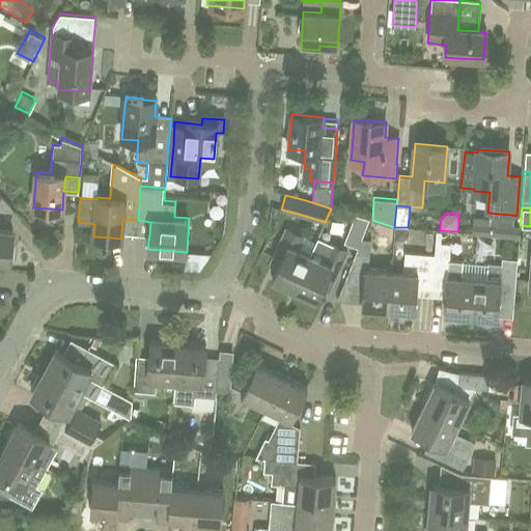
[(369,219),(355,215),(343,243),(358,248),(362,235),(369,219)]
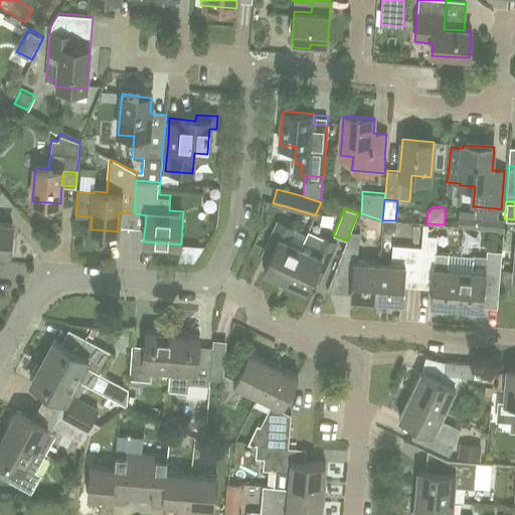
[(458,210),(458,225),(464,225),(504,228),(504,218),(476,216),(477,212),(458,210)]
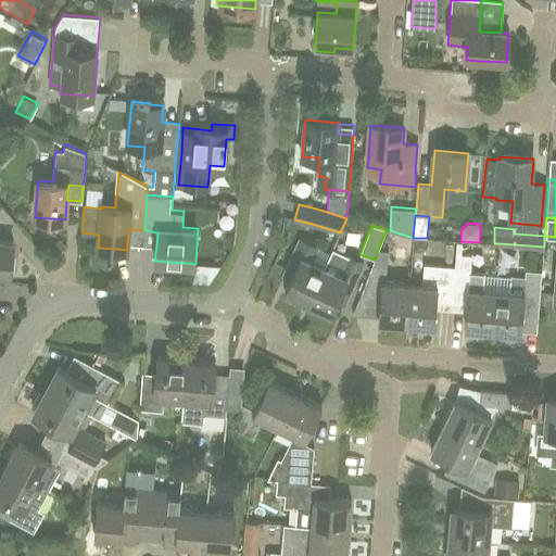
[(128,229),(127,243),(156,245),(158,232),(144,230),(128,229)]
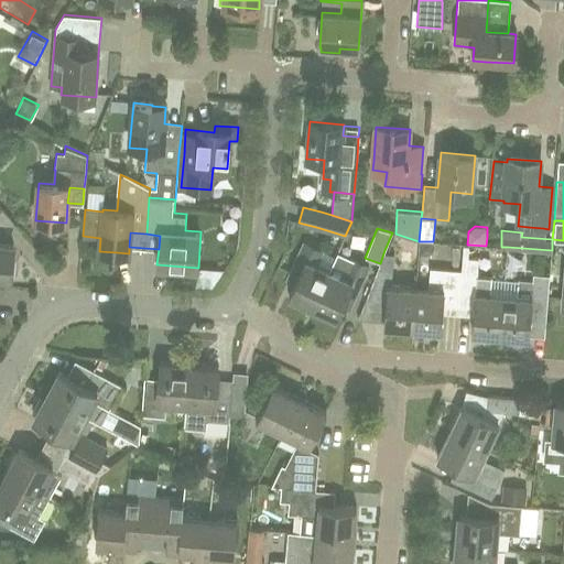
[(294,280),(288,294),(312,306),(336,253),(305,239),(297,258),(291,272),(288,277),(294,280)]
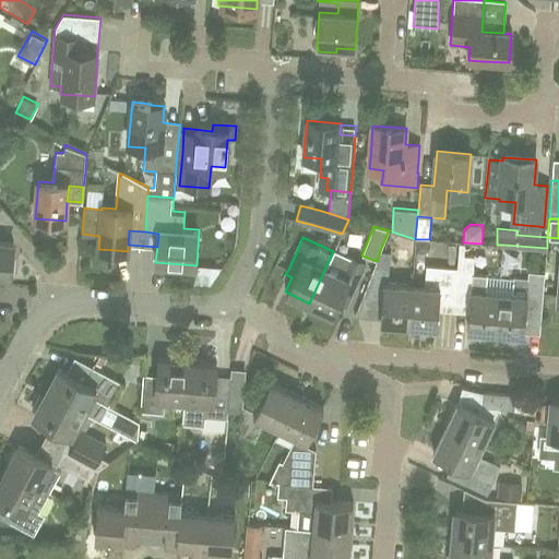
[(474,256),(464,256),(465,242),(463,242),(461,242),(460,241),(458,269),(453,310),(468,311),(467,330),(470,331),(468,334),(471,337),(485,339),(487,336),(487,332),(496,333),(501,276),(473,274),(474,256)]
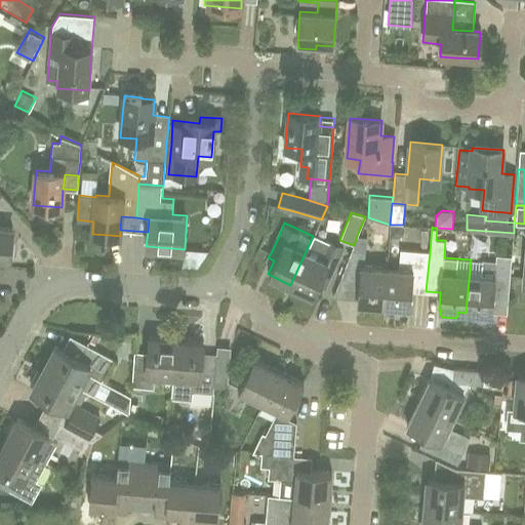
[(0,259),(8,260),(11,230),(0,228),(0,259)]
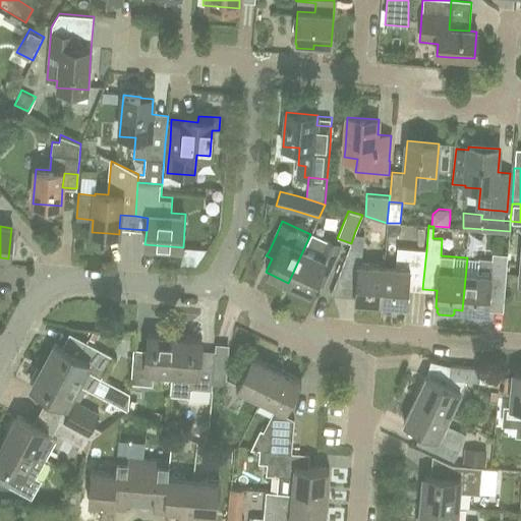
[(381,303),(384,267),(361,265),(364,232),(355,231),(351,243),(338,275),(356,277),(355,296),(354,301),(381,303)]
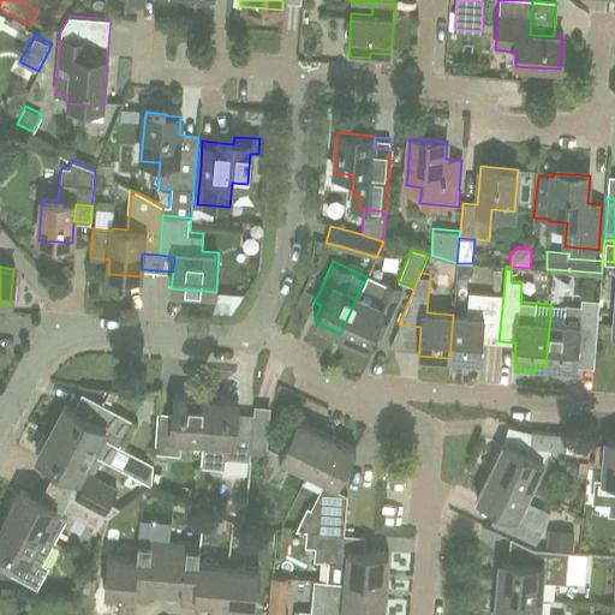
[(366,276),(340,334),(365,346),(372,330),(381,334),(390,312),(398,299),(402,288),(384,280),(384,281),(369,274),(366,276)]
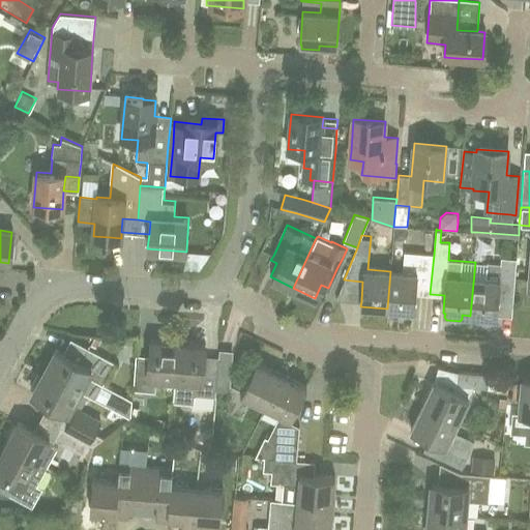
[(209,254),(186,252),(185,268),(200,269),(209,254)]
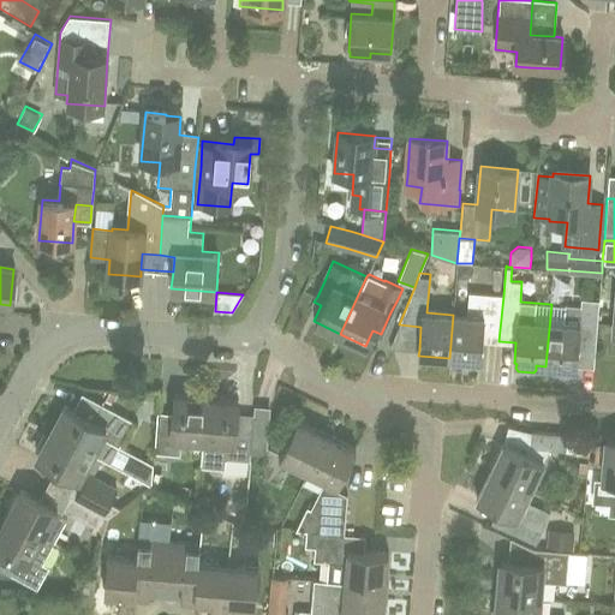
[(499,341),(503,296),(469,293),(466,316),(453,315),(449,358),(481,360),(482,340),(499,341)]
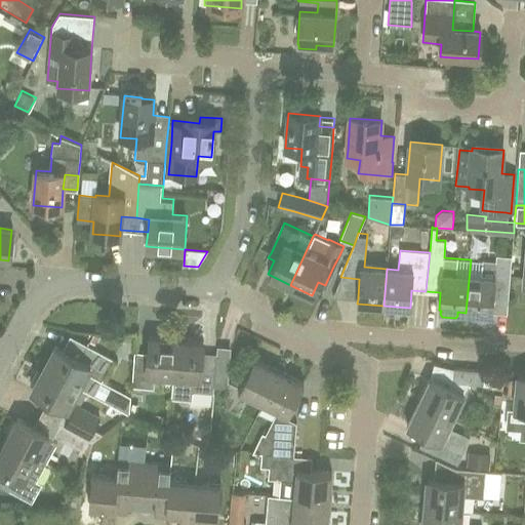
[(510,275),(511,264),(512,256),(495,255),(495,261),(471,259),(466,313),(473,313),(473,317),(475,319),(487,320),(489,319),(489,315),(491,315),(493,291),(509,292),(510,275)]
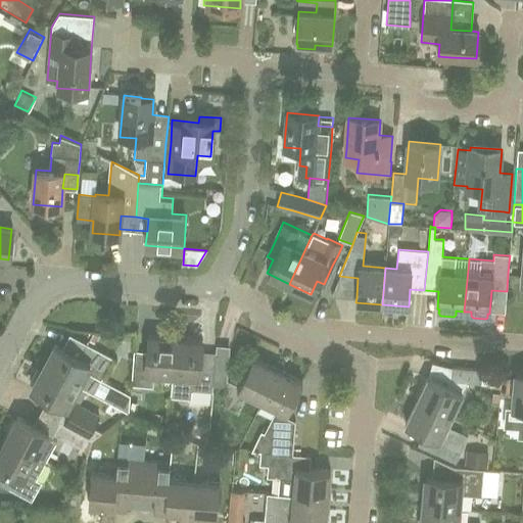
[(358,278),(339,276),(333,295),(357,297),(358,278)]
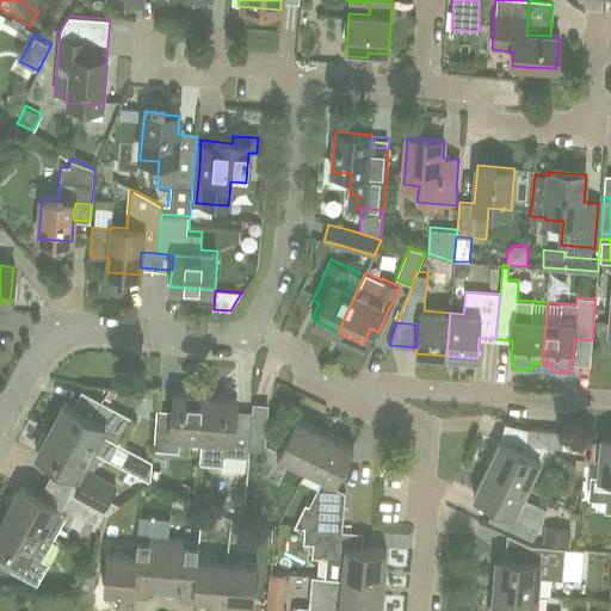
[(592,340),(574,339),(572,366),(590,368),(590,358),(592,340)]
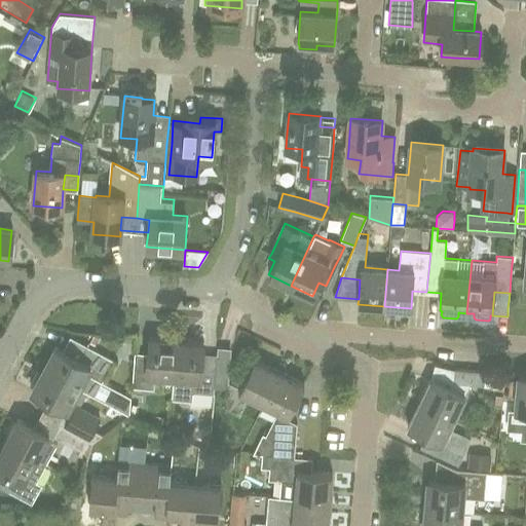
[(78,360),(86,345),(70,337),(63,350),(78,360)]
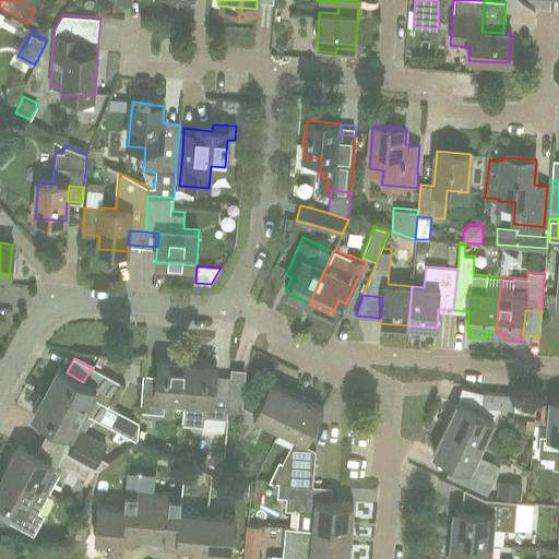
[(188,363),(158,360),(157,375),(156,383),(142,382),(140,412),(163,414),(164,400),(183,401),(185,401),(188,363)]
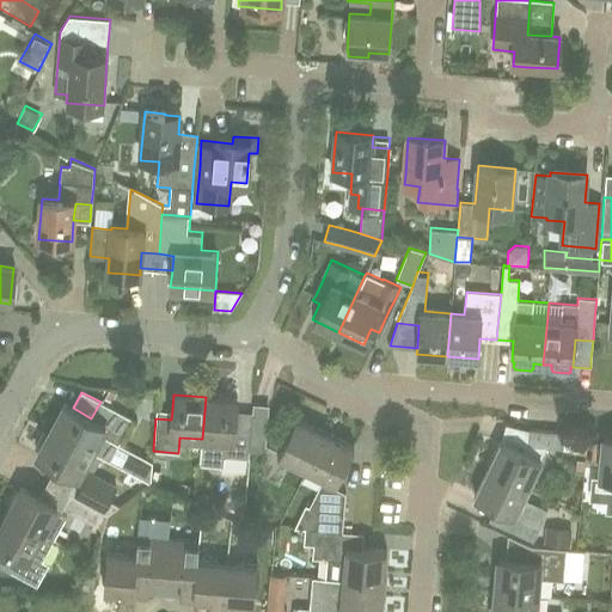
[(249,459),(249,452),(251,420),(236,418),(236,410),(237,399),(206,397),(202,439),(201,439),(200,465),(224,466),(225,457),(249,459)]
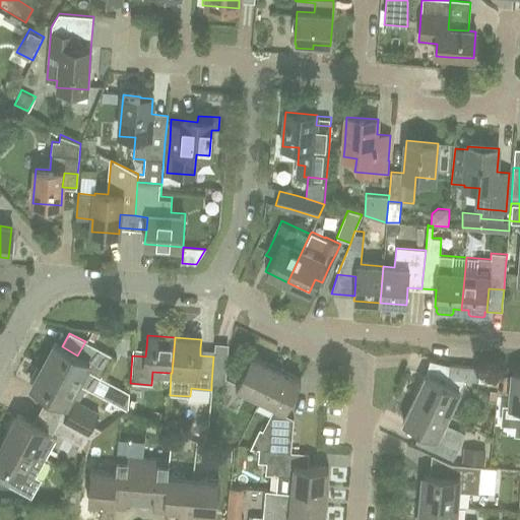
[(54,342),(43,365),(79,385),(93,392),(101,379),(113,356),(85,341),(77,355),(62,346),(54,342)]
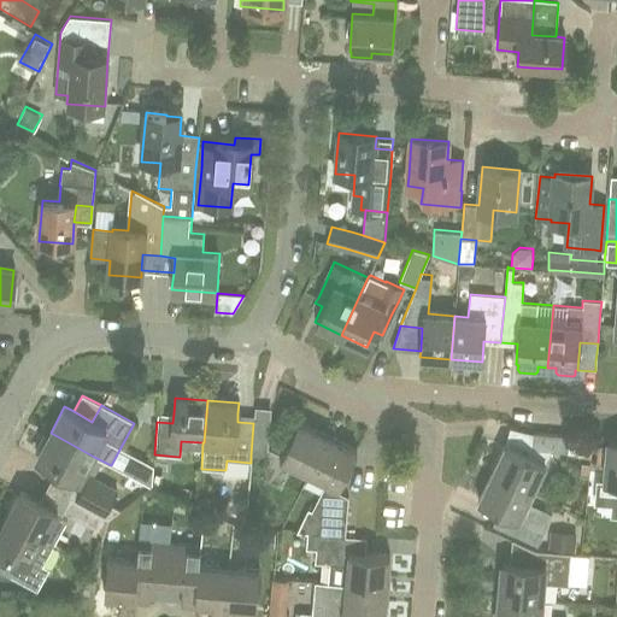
[(254,406),(254,415),(253,423),(270,424),(271,407),(254,406)]
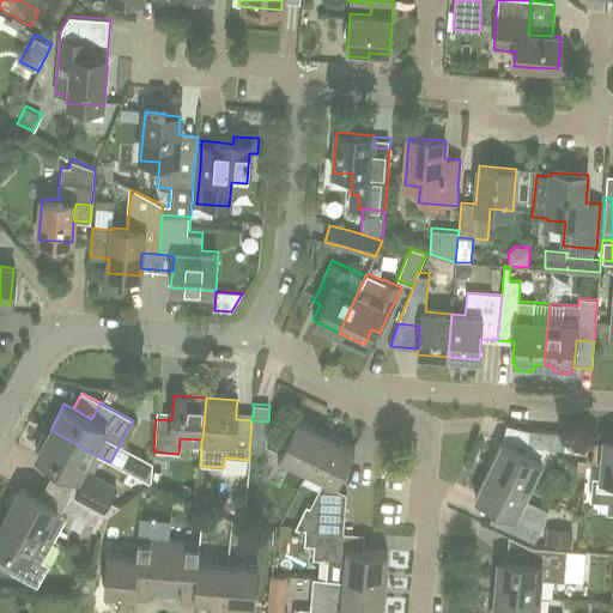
[(173,411),(156,410),(156,419),(171,420),(173,411)]
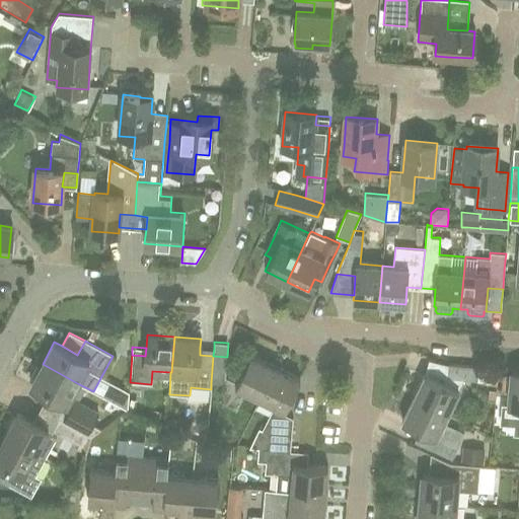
[(214,349),(200,348),(200,355),(213,356),(214,349)]
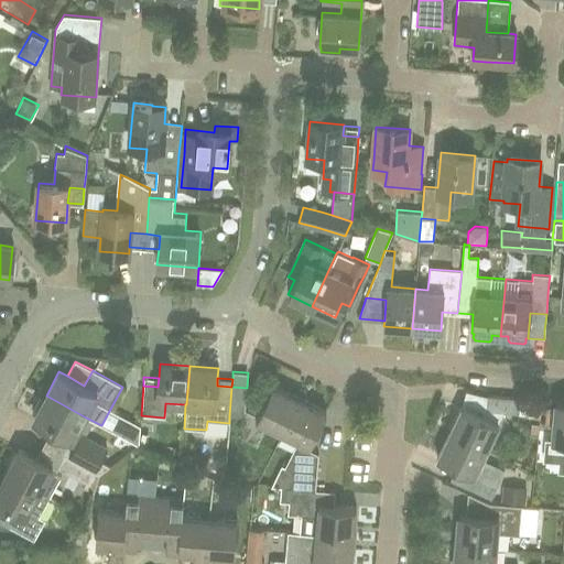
[(283,434),(300,400),(271,386),(257,416),(245,411),(247,388),(231,387),(229,416),(245,418),(242,440),(258,447),(267,426),(283,434)]
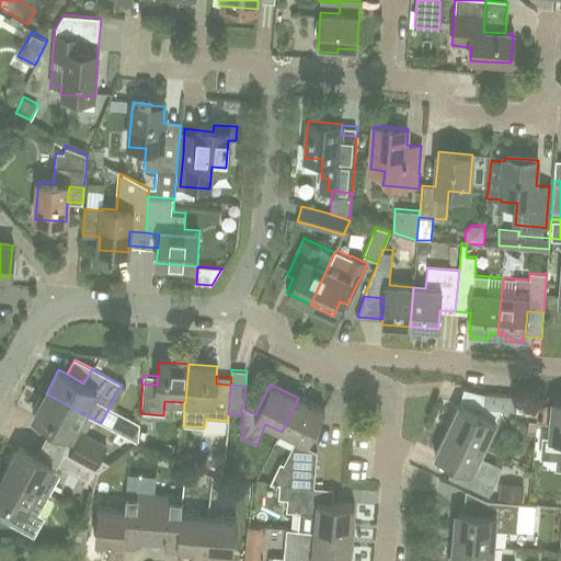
[(464,388),(459,404),(496,423),(500,411),(483,409),(484,393),(464,388)]
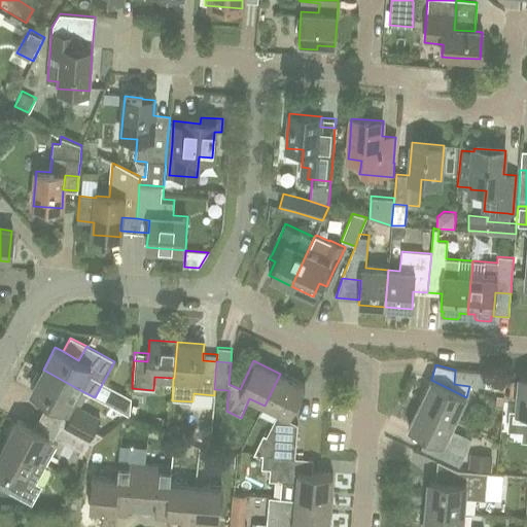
[(36,373),(29,386),(33,388),(31,392),(47,401),(69,413),(73,405),(80,390),(43,370),(40,375),(36,373)]
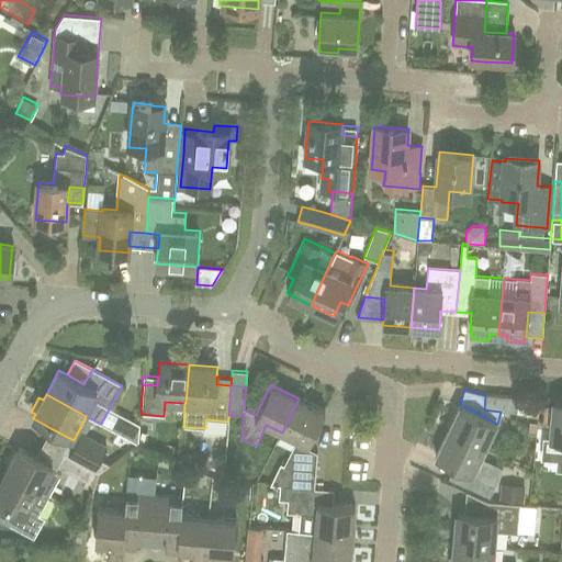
[(517,413),(518,397),(485,394),(484,409),(501,412),(517,413)]
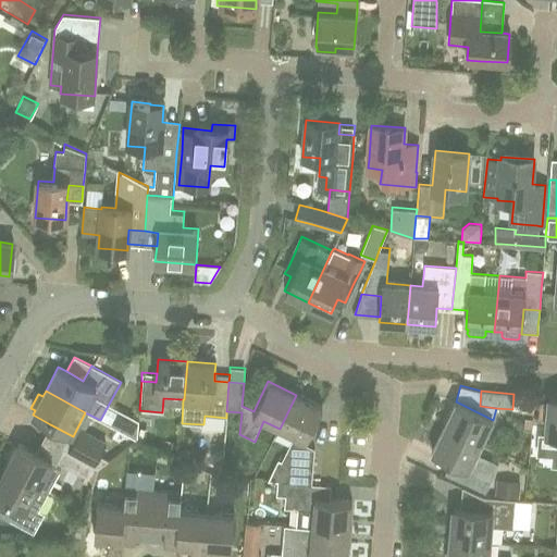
[(514,394),(512,409),(532,415),(534,396),(514,394)]
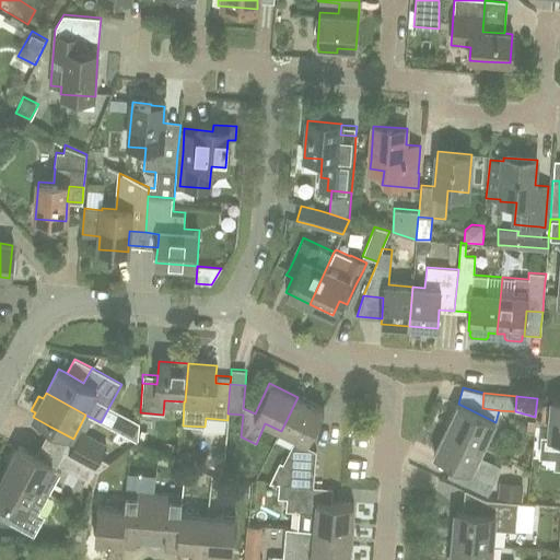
[(324,409),(298,397),(281,431),(296,439),(284,464),(280,463),(270,482),(279,482),(279,486),(287,486),(313,488),(316,452),(305,447),(324,409)]
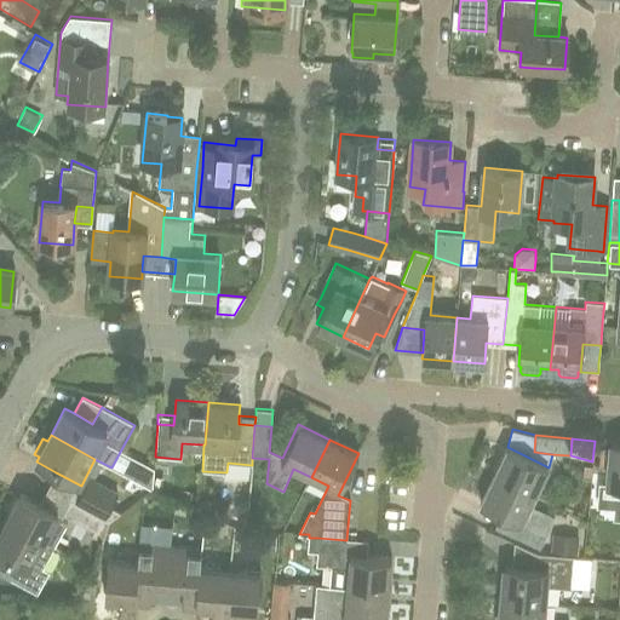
[(487,464),(494,443),(483,440),(476,460),(487,464)]
